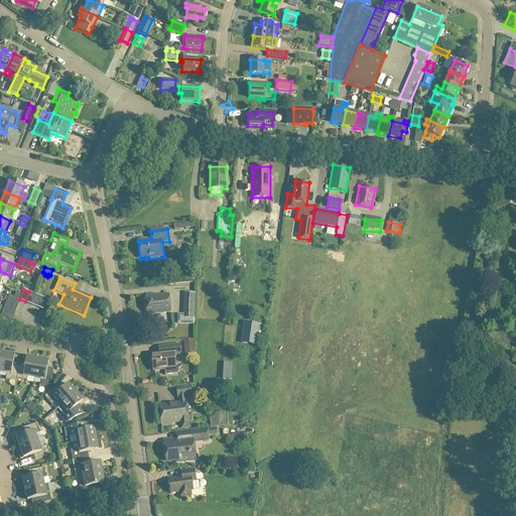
[(15,311),(19,301),(17,301),(20,293),(16,291),(13,299),(9,309),(15,311)]
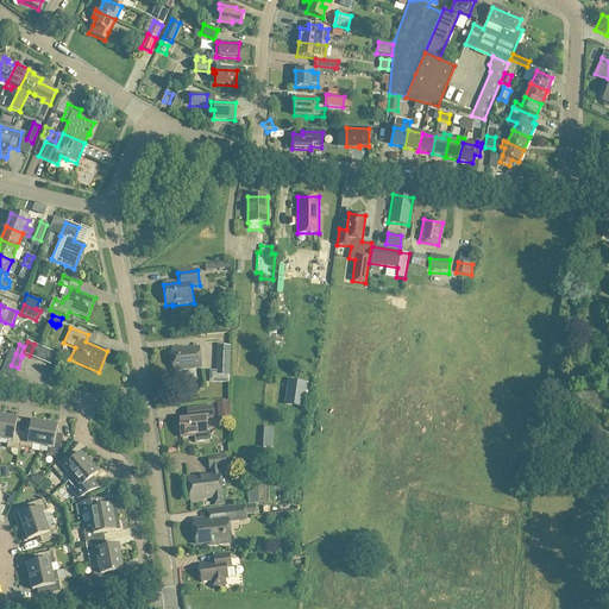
[(36,359),(41,347),(35,344),(30,356),(36,359)]
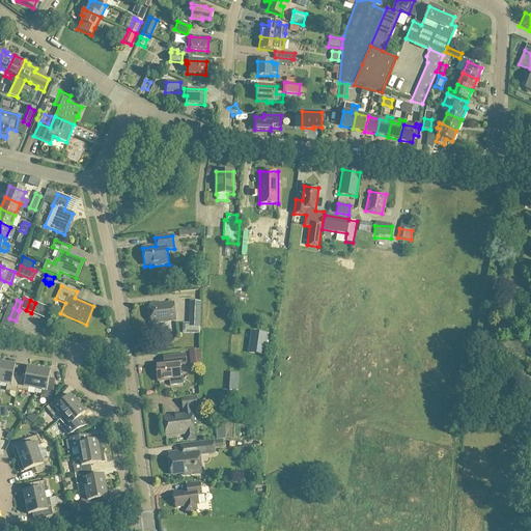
[(175,320),(173,302),(148,305),(150,324),(175,320)]
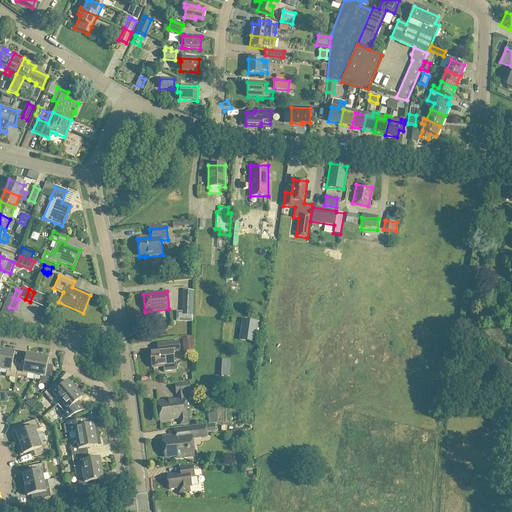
[(183,291),(182,297),(182,312),(176,311),(176,321),(191,322),(192,315),(192,291),(183,291)]
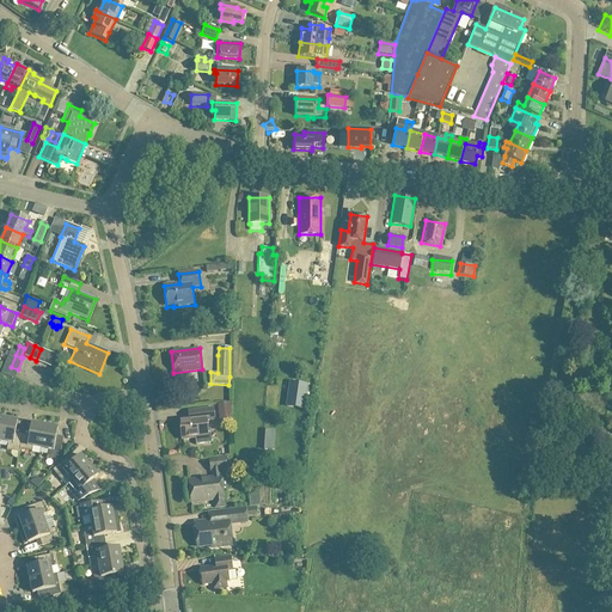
[(43,363),(48,352),(41,349),(36,361),(43,363)]
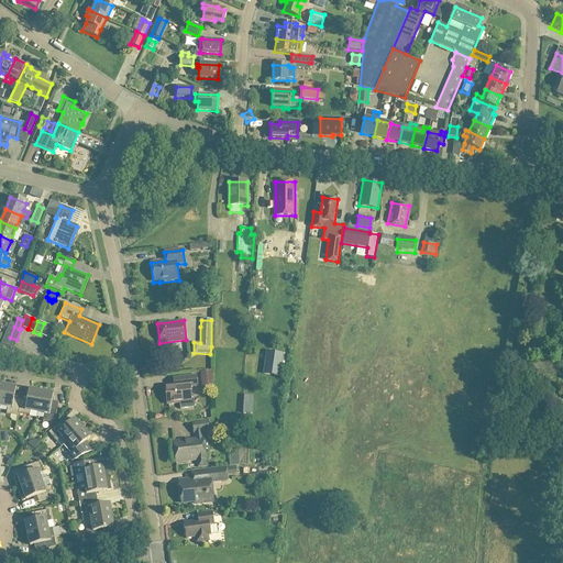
[(45,337),(51,326),(44,323),(40,334),(45,337)]
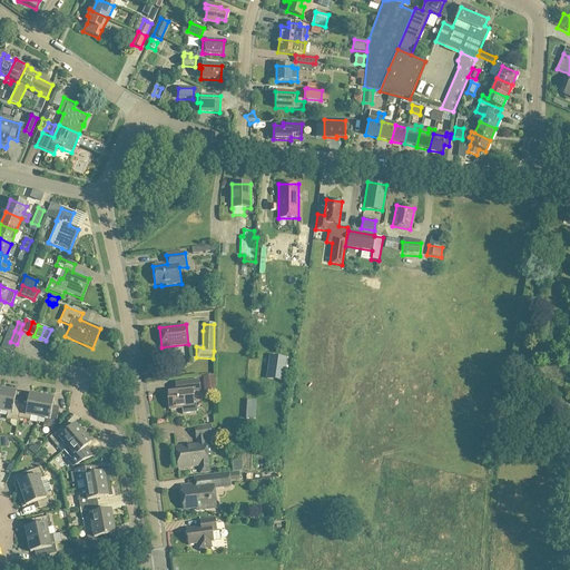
[(9,328),(1,347),(7,350),(10,342),(15,331),(9,328)]
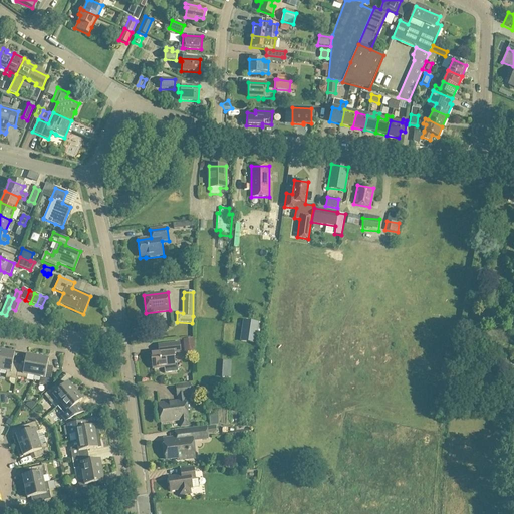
[(47,309),(51,299),(46,297),(41,307),(47,309)]
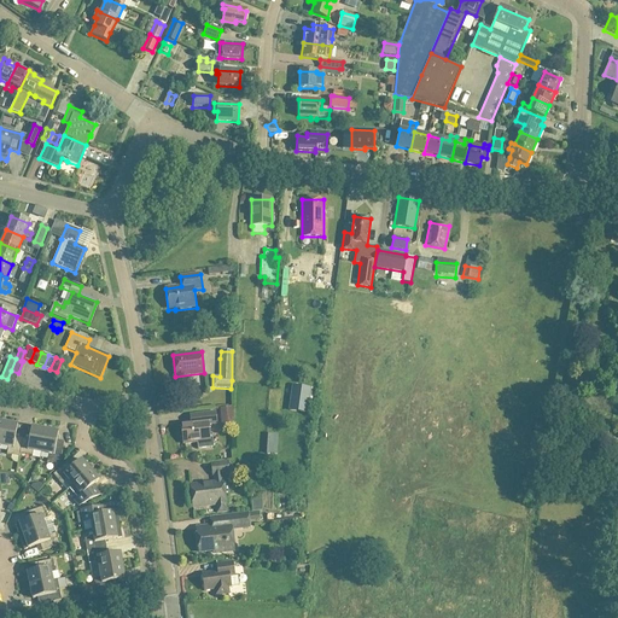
[(292,385),(290,410),(307,413),(310,388),(292,385)]
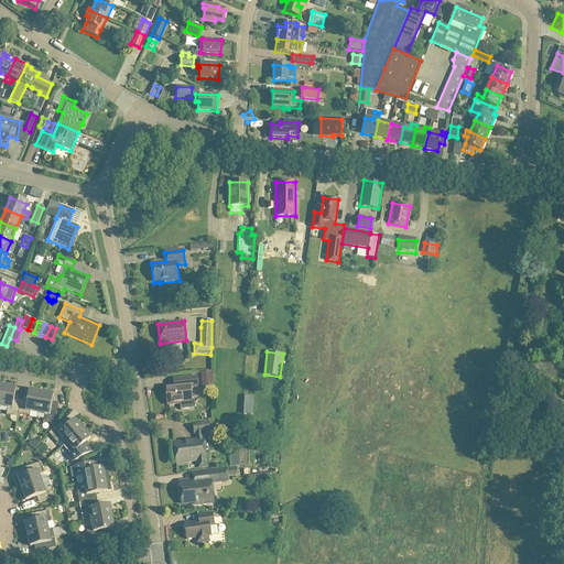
[(201,372),(202,386),(214,384),(212,371),(201,372)]
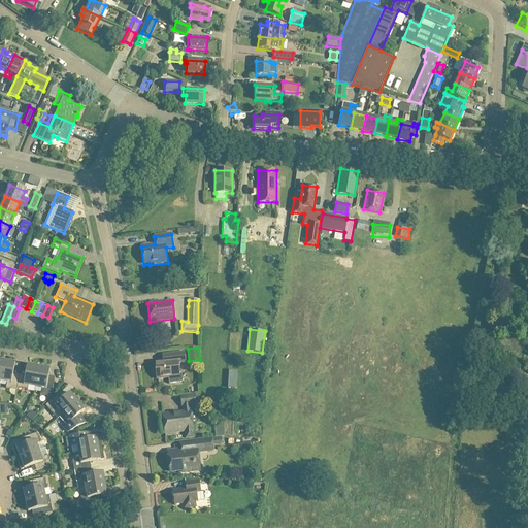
[(178,371),(177,363),(185,362),(184,352),(167,354),(162,354),(163,361),(155,362),(157,380),(168,377),(169,384),(183,383),(182,370),(178,371)]
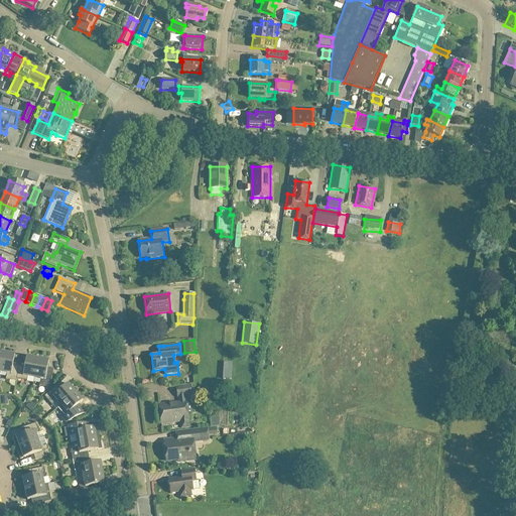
[(16,378),(18,366),(12,365),(14,355),(3,353),(0,371),(6,373),(5,379),(16,381),(16,378)]
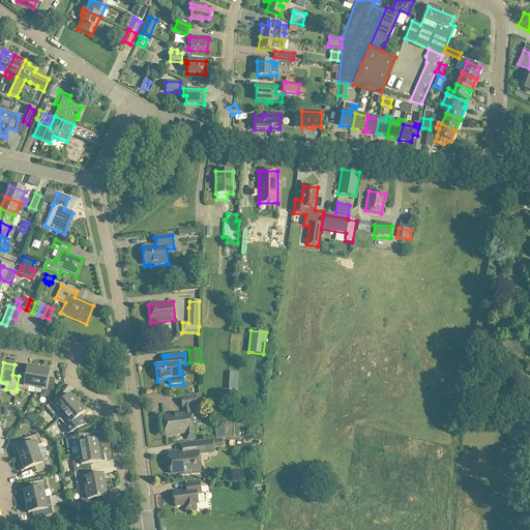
[(35,388),(38,369),(27,366),(25,377),(19,376),(17,388),(27,390),(28,387),(35,388)]
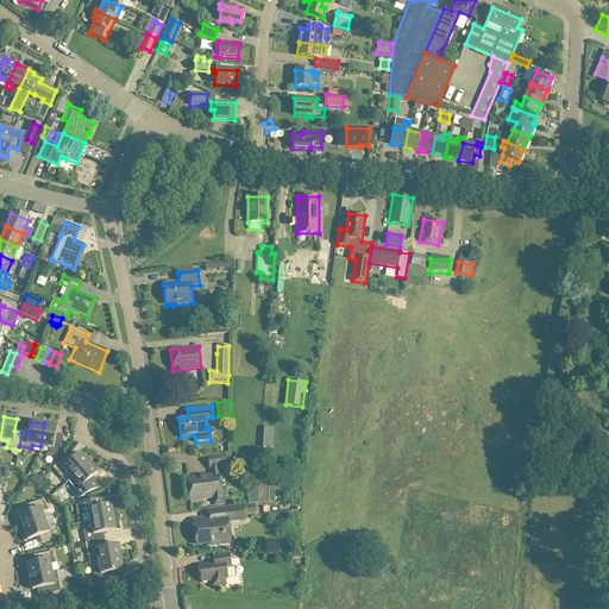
[(58,457),(62,439),(55,438),(57,426),(44,424),(41,446),(48,447),(46,454),(58,457)]
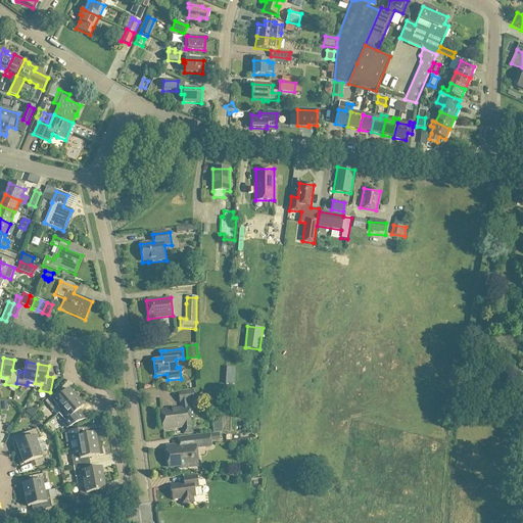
[(227,367),(226,384),(234,384),(235,368),(227,367)]
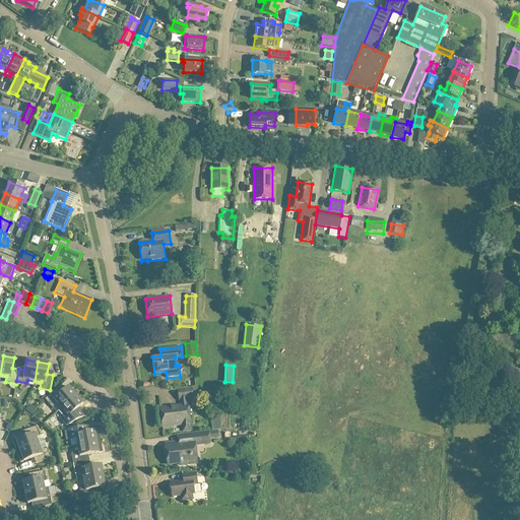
[(61,408),(75,395),(68,387),(60,393),(57,389),(45,399),(52,407),(57,403),(61,408)]
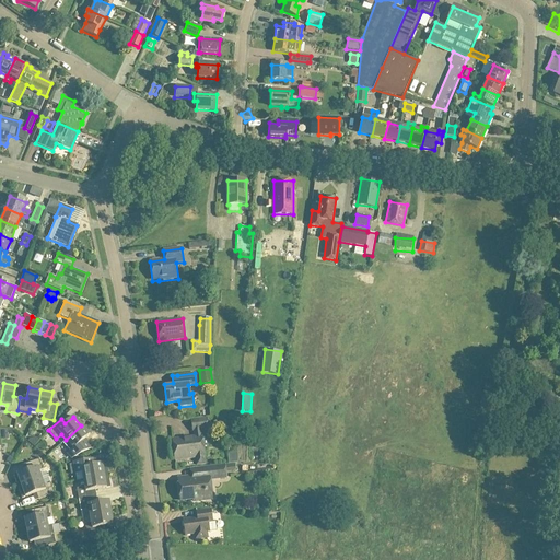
[(205,457),(202,435),(201,435),(200,430),(208,429),(207,418),(191,420),(193,431),(195,430),(195,435),(172,439),(175,461),(196,458),(197,465),(205,464),(203,457),(205,457)]
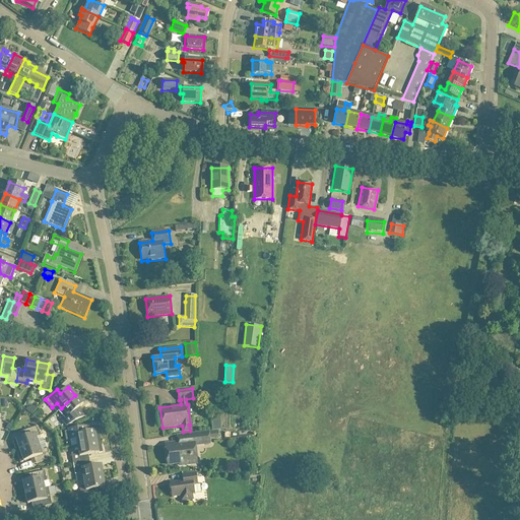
[(87,416),(79,407),(83,403),(75,395),(61,408),(58,410),(65,418),(62,421),(66,427),(87,416)]
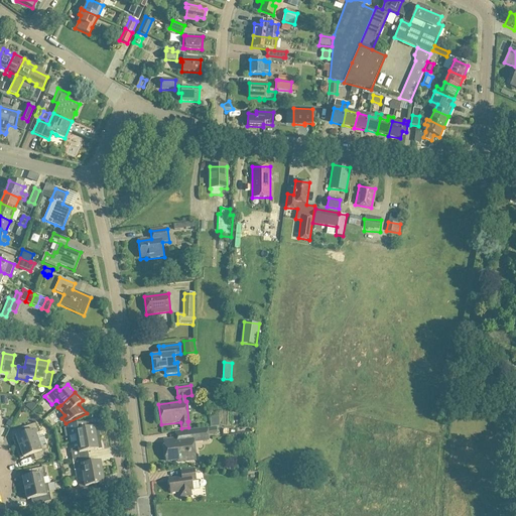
[(37,440),(35,434),(38,433),(35,423),(23,427),(25,433),(12,437),(16,448),(37,440)]
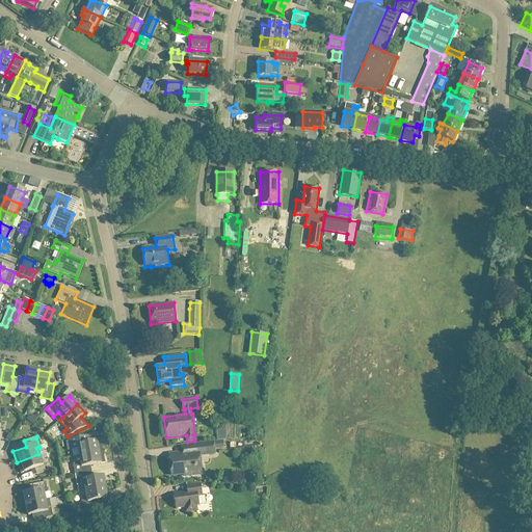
[(103,451),(101,440),(86,443),(85,436),(70,440),(72,450),(78,449),(79,455),(103,451)]
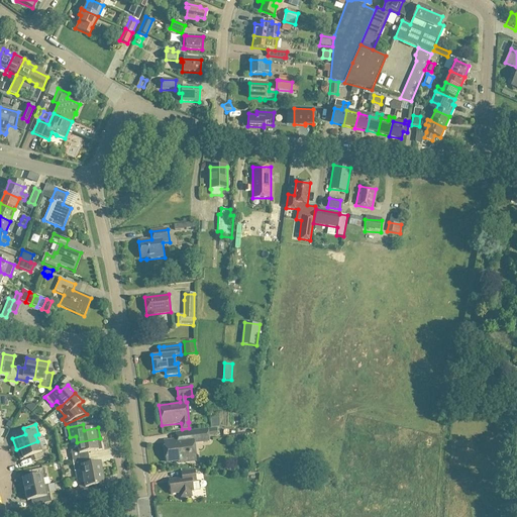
[(209,442),(209,435),(217,434),(217,428),(192,430),(193,431),(176,433),(177,440),(164,442),(167,461),(178,460),(179,462),(196,460),(194,443),(209,442)]
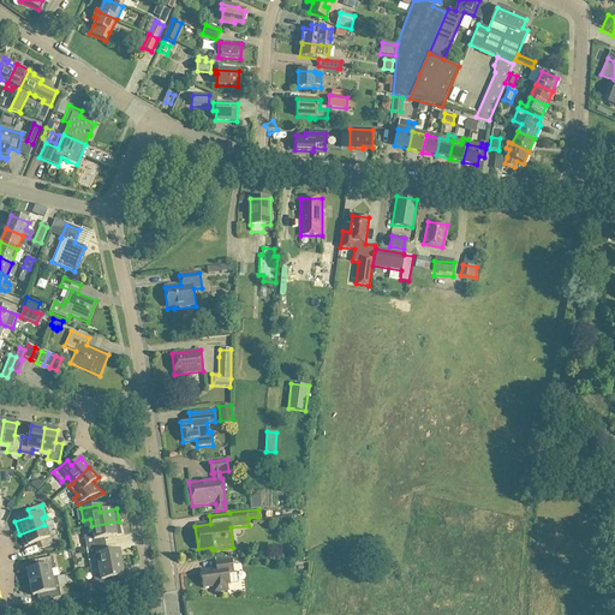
[(119,521),(91,526),(93,535),(84,536),(87,549),(91,548),(106,545),(105,538),(121,535),(119,521)]
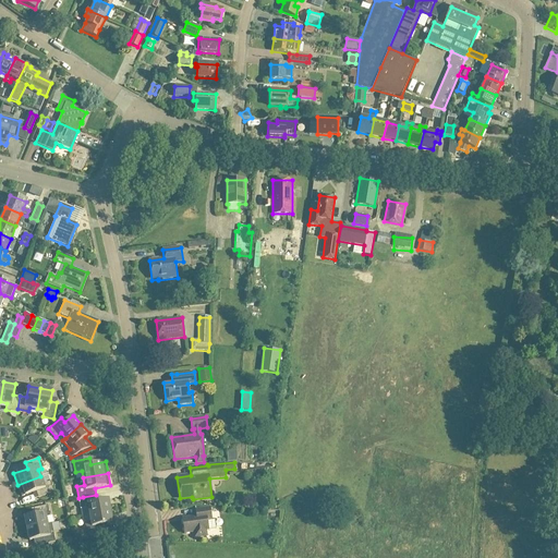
[(53,492),(50,481),(44,483),(40,476),(17,485),(22,496),(36,492),(38,497),(53,492)]
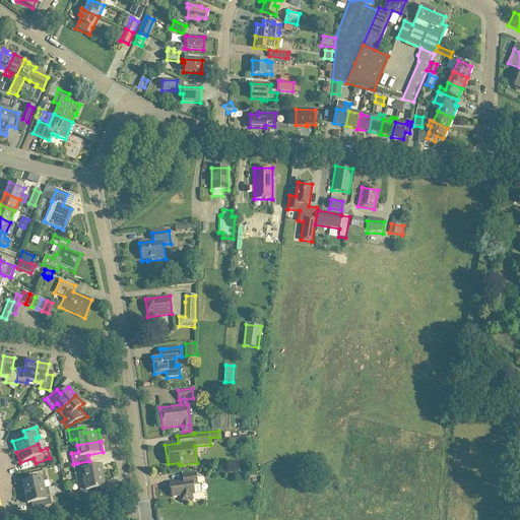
[(103,476),(101,465),(90,466),(89,461),(77,463),(73,464),(75,474),(82,473),(83,479),(103,476)]
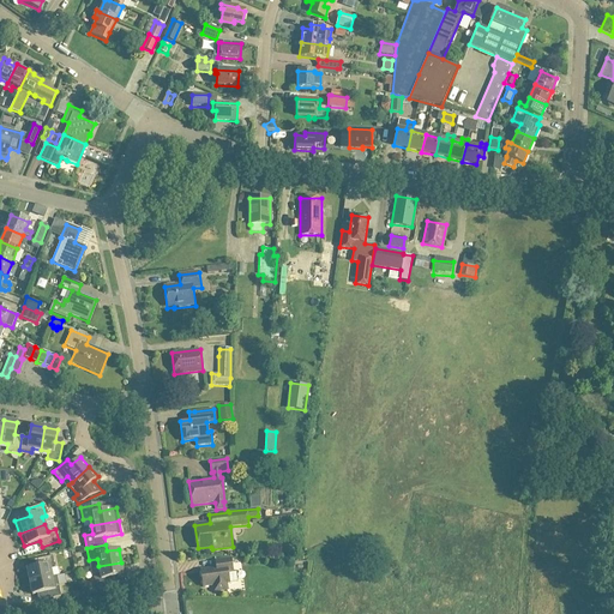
[(50,569),(54,567),(52,555),(37,559),(38,566),(26,569),(29,582),(52,577),(50,569)]
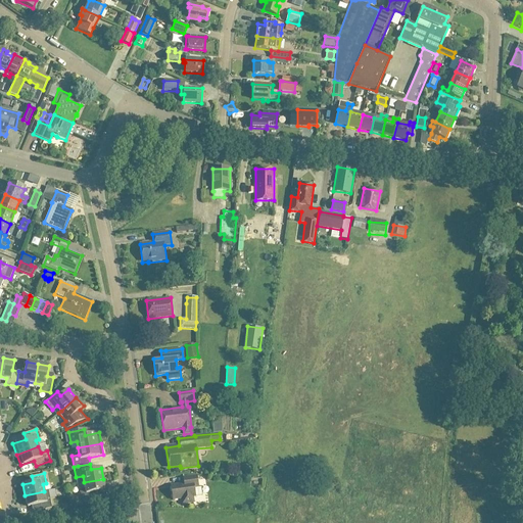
[(200,486),(198,487),(196,476),(183,478),(184,483),(171,485),(173,500),(182,498),(182,504),(194,503),(193,497),(201,495),(200,486)]
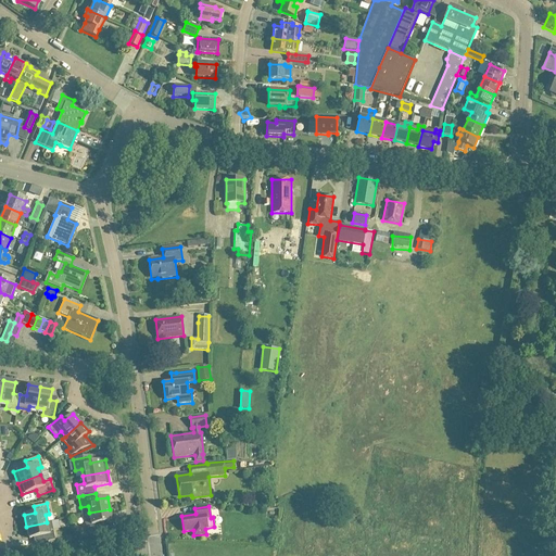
[(110,509),(89,513),(90,520),(84,521),(86,532),(102,529),(101,522),(112,521),(110,509)]
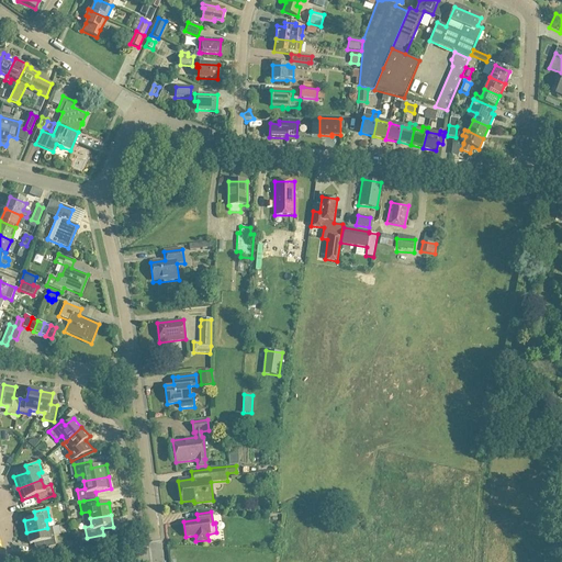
[(55,546),(53,535),(52,527),(47,528),(26,532),(30,544),(33,543),(36,546),(37,549),(55,546)]
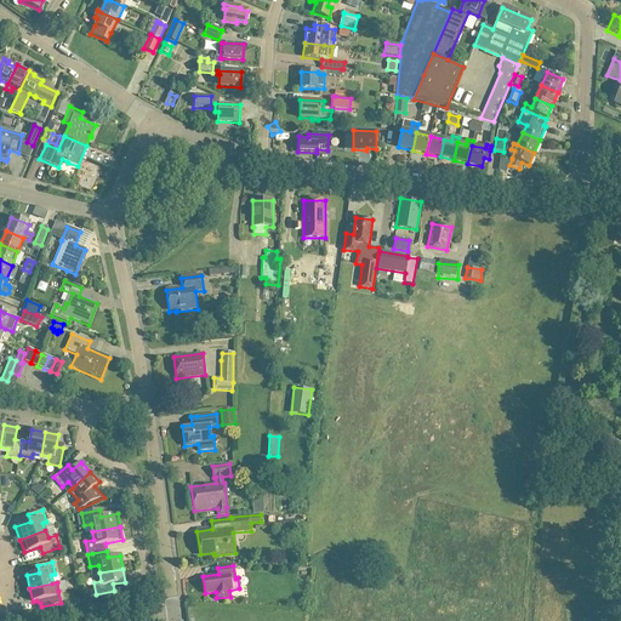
[(469,607),(466,620),(482,620),(485,609),(469,607)]
